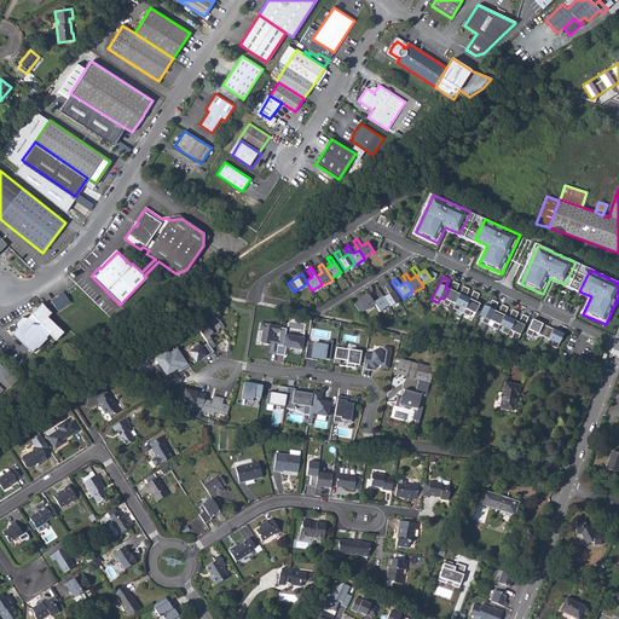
[(450,302),(455,304),(460,294),(455,293),(458,284),(452,282),(449,289),(444,299),(443,304),(449,307),(450,302)]
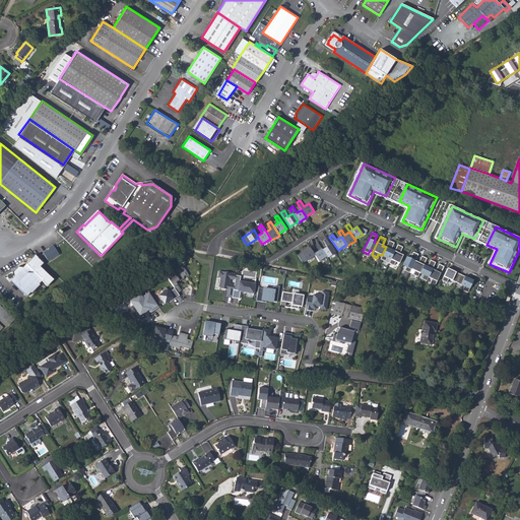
[(327,246),(322,250),(326,257),(327,258),(335,252),(326,239),(324,241),(327,246)]
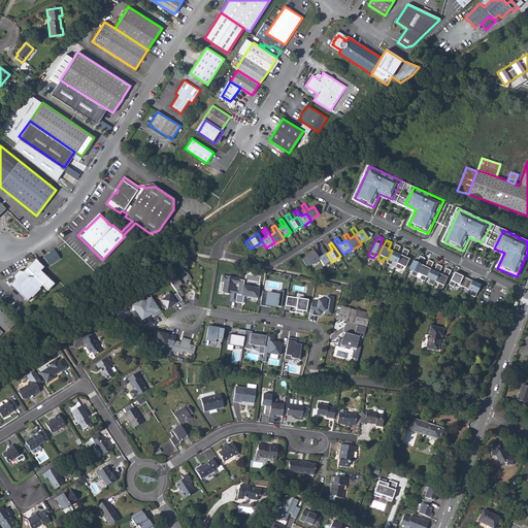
[(393,262),(396,263),(400,255),(397,254),(400,246),(395,244),(392,251),(388,259),(386,263),(391,266),(393,262)]
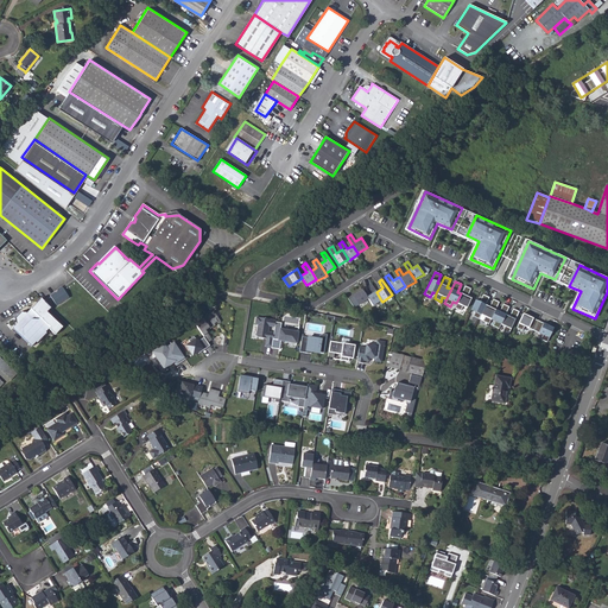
[(373,292),(367,297),(368,298),(373,306),(381,301),(377,292),(372,284),(368,285),(373,292)]
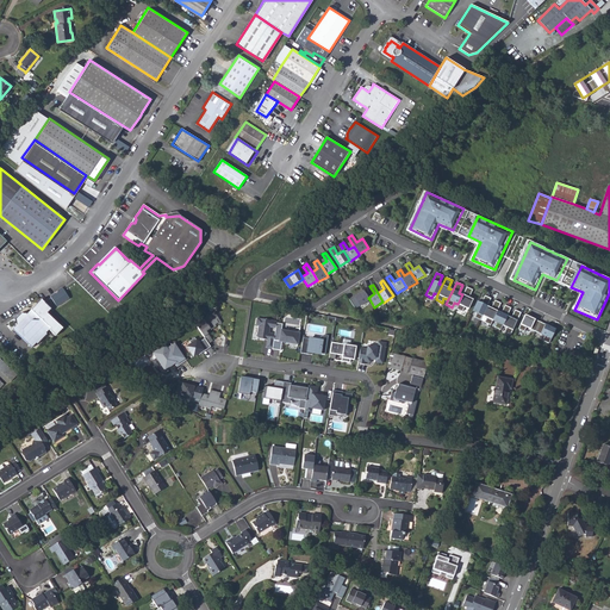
[(55,293),(50,297),(57,306),(69,299),(62,287),(57,290),(57,293),(56,294),(55,293)]
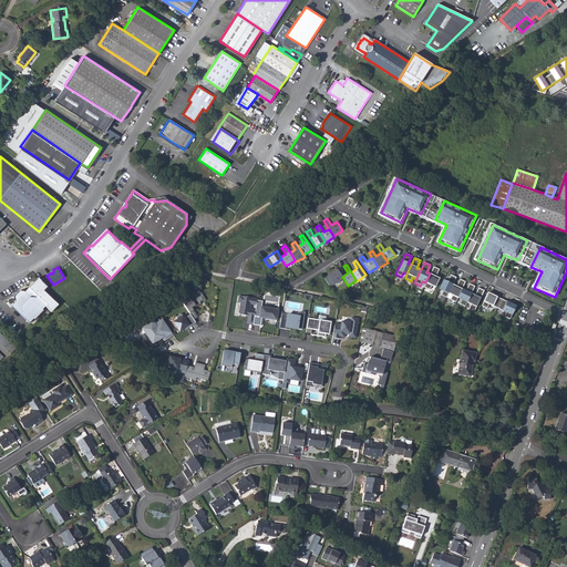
[(439,269),(433,267),(430,274),(425,282),(423,287),(429,290),(431,286),(435,287),(440,278),(435,277),(439,269)]
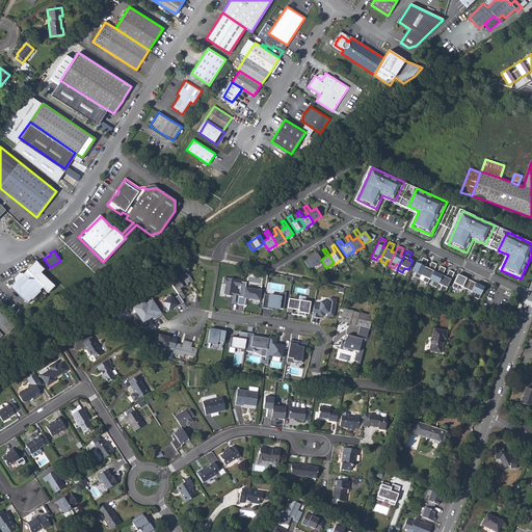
[(317,253),(304,261),(310,269),(322,261),(321,260),(317,253)]
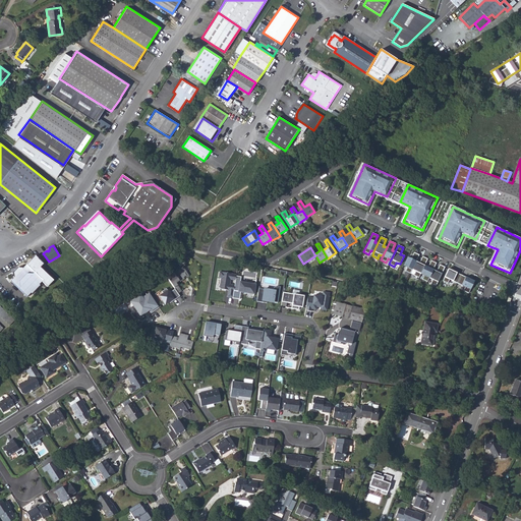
[(405,271),(410,274),(412,270),(415,262),(419,255),(413,252),(410,259),(407,257),(403,266),(407,268),(405,271)]
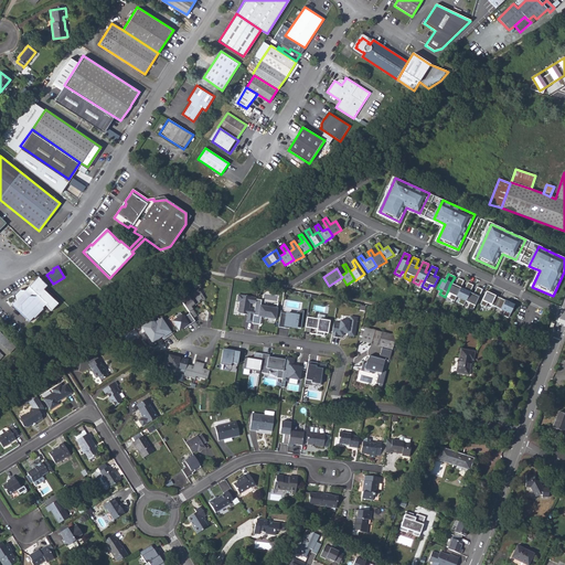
[(46,304),(44,305),(51,311),(59,305),(43,289),(48,286),(38,278),(28,286),(46,304)]
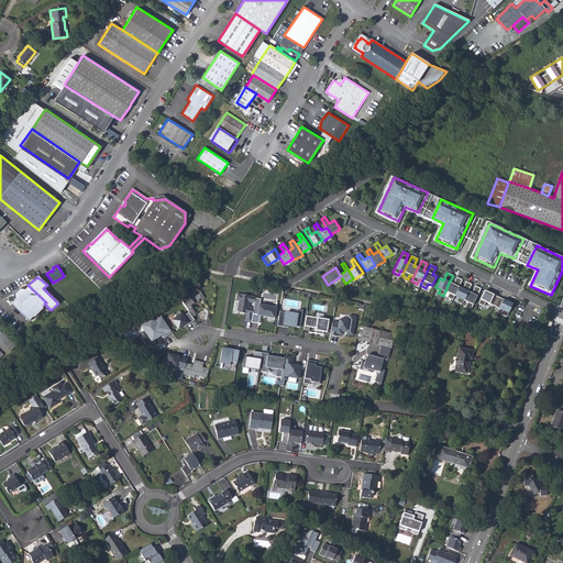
[(449,283),(445,291),(449,294),(446,297),(452,300),(454,296),(459,287),(462,280),(456,277),(453,285),(449,283)]
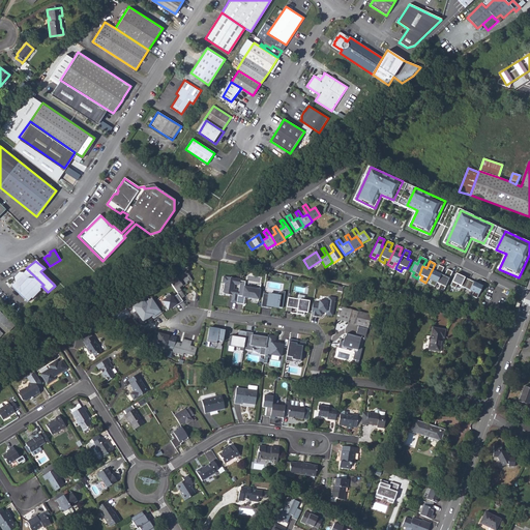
[(432,270),(428,278),(431,281),(430,284),(435,287),(437,283),(440,274),(443,267),(438,265),(435,272),(432,270)]
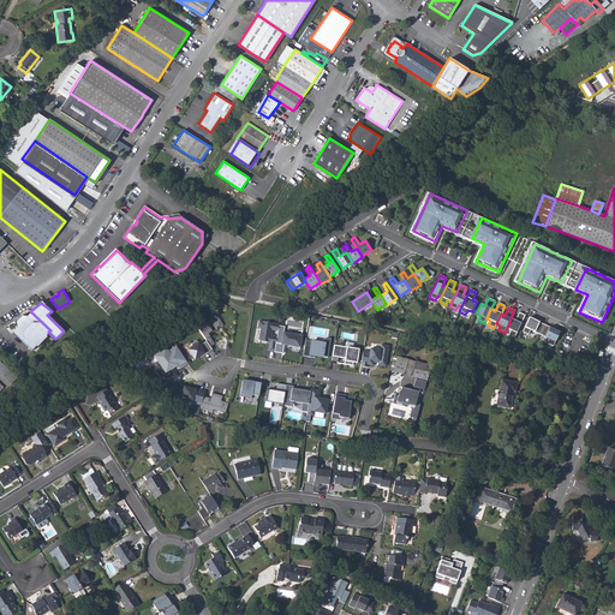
[(12,332),(31,350),(36,345),(37,346),(47,336),(46,335),(48,332),(51,330),(30,311),(27,316),(25,315),(16,326),(17,327),(12,332)]
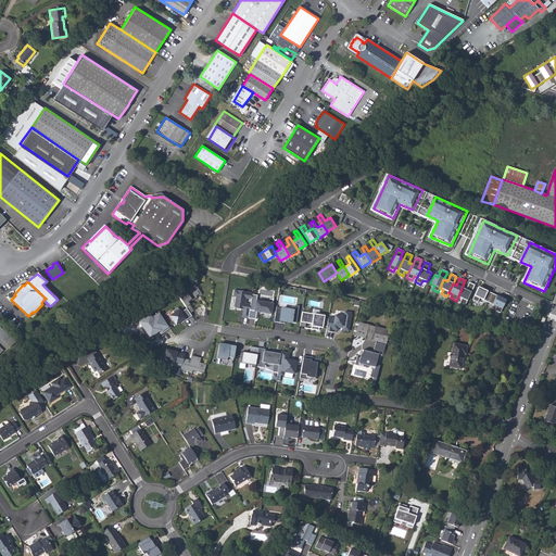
[(466,290),(462,288),(458,297),(462,299),(459,302),(465,305),(475,285),(469,282),(466,290)]
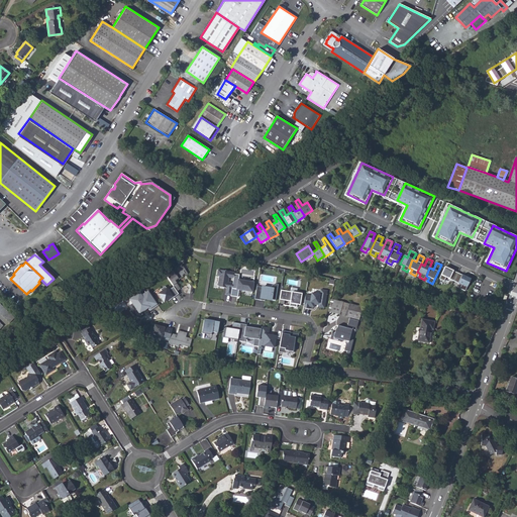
[(181,265),(166,276),(174,287),(177,291),(180,289),(175,281),(178,278),(179,279),(183,276),(182,275),(184,273),(186,275),(187,273),(181,265)]
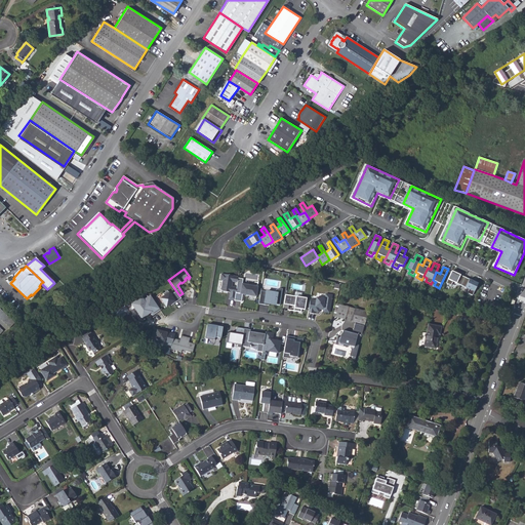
[(460,285),(465,277),(451,271),(446,283),(451,285),(452,282),(460,285)]
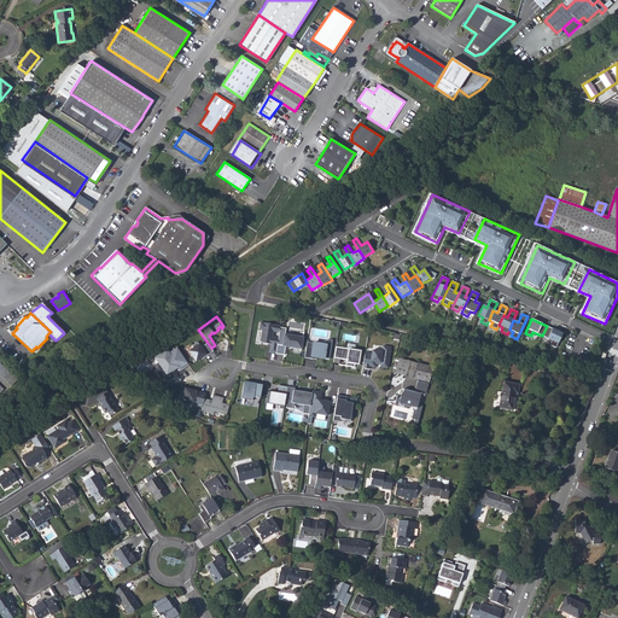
[(277,353),(280,328),(280,325),(261,322),(260,330),(262,331),(261,342),(270,344),(269,353),(277,353)]
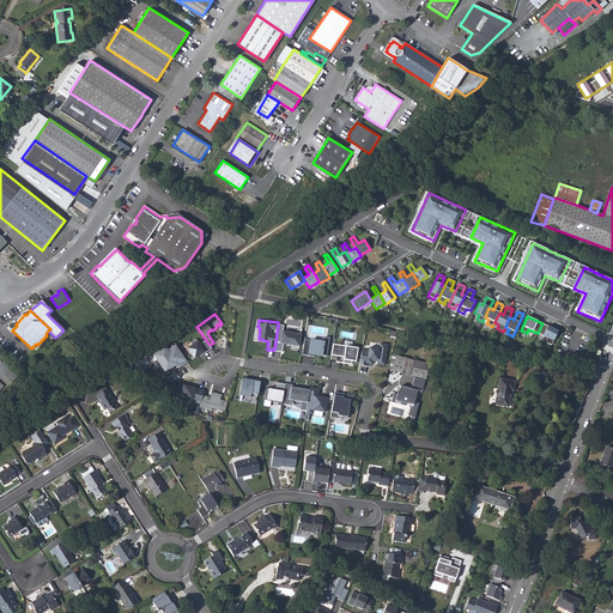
[(558,331),(542,323),(538,333),(547,338),(545,343),(551,345),(558,331)]
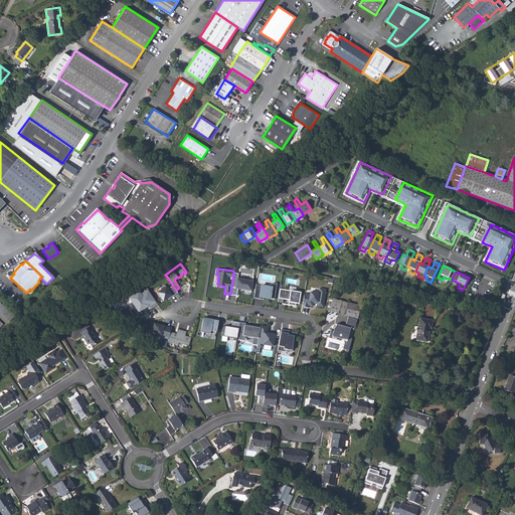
[(238,275),(233,274),(230,294),(229,295),(236,296),(237,289),(250,291),(252,282),(237,280),(238,275)]
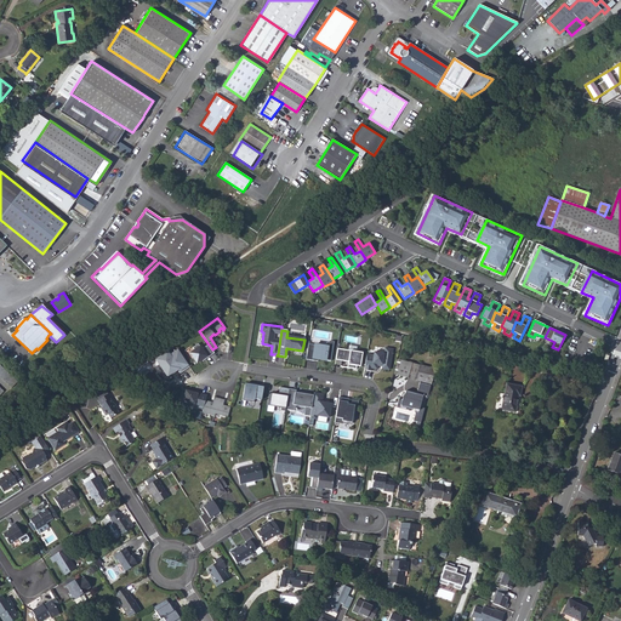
[(314,348),(308,347),(306,360),(313,362),(314,359),(318,360),(331,363),(334,343),(331,342),(326,343),(325,348),(315,346),(314,346),(314,348)]
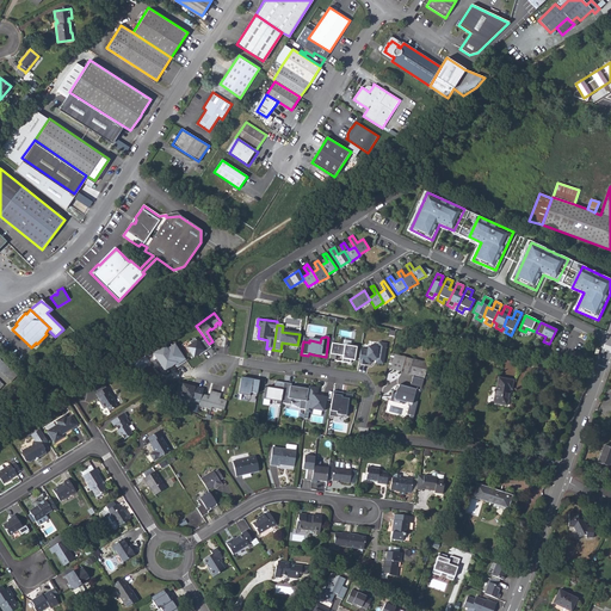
[(209,344),(205,339),(198,343),(195,338),(190,341),(191,344),(186,347),(190,352),(189,353),(192,358),(198,353),(199,355),(211,347),(209,344)]
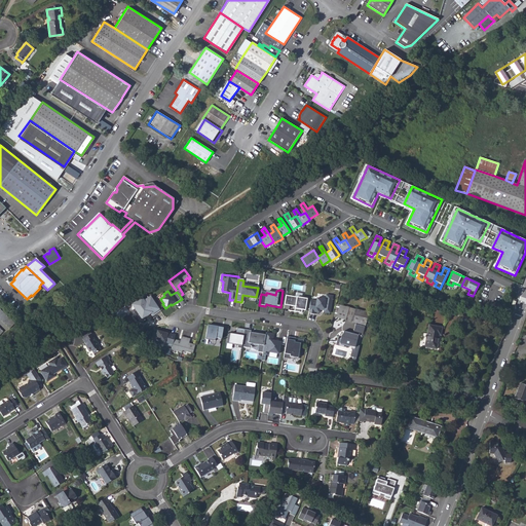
[(295,296),(286,294),(285,303),(290,304),(290,305),(295,306),(294,311),(301,312),(302,309),(302,308),(305,309),(307,298),(300,296),(300,297),(295,297),(295,296)]
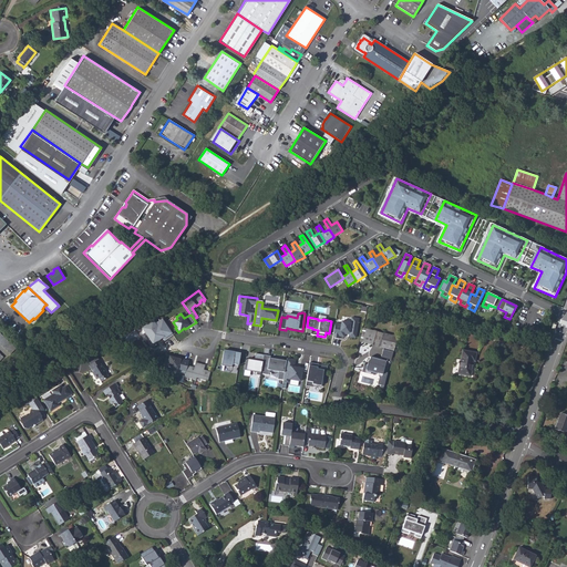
[(341,326),(334,325),(332,338),(339,339),(339,337),(344,338),(344,333),(349,333),(349,337),(356,338),(359,319),(351,318),(350,323),(341,322),(341,326)]
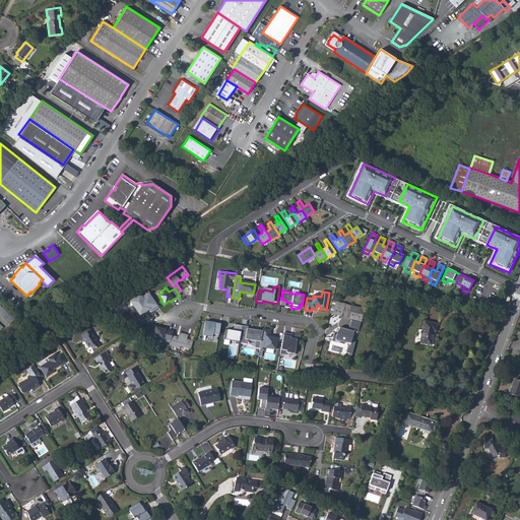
[(140,295),(131,301),(137,311),(135,312),(138,317),(144,313),(144,312),(143,312),(145,310),(146,311),(148,309),(150,312),(158,307),(151,297),(144,302),(140,295)]
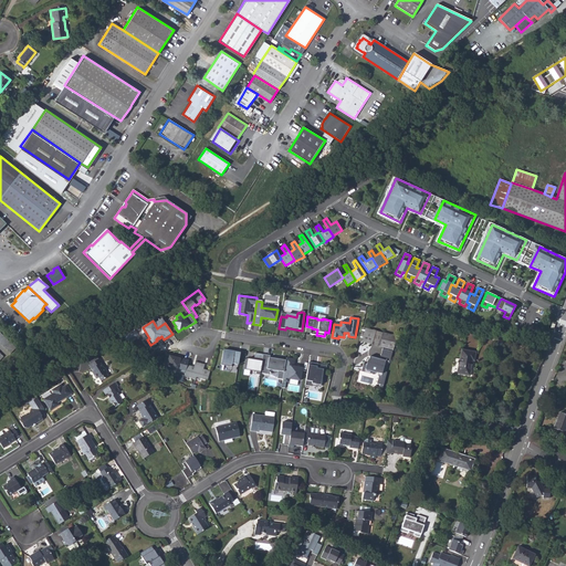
[(359,341),(392,349),(397,336),(365,328),(363,328),(359,341)]
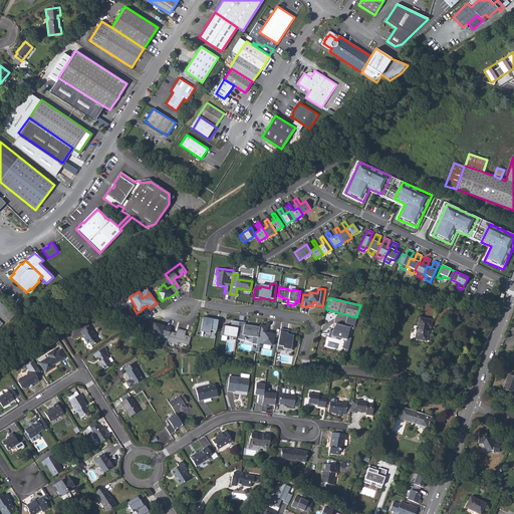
[(357,318),(347,315),(344,325),(335,323),(332,330),(330,330),(328,336),(345,341),(343,347),(348,348),(351,337),(348,337),(350,329),(354,330),(357,318)]
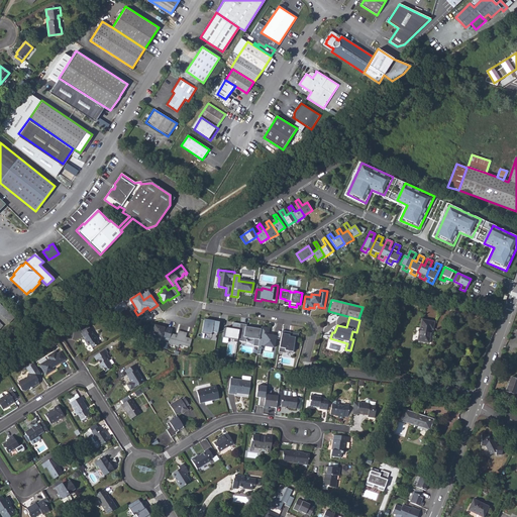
[(206,319),(204,319),(202,332),(211,334),(212,331),(217,332),(220,320),(214,319),(213,321),(210,320),(210,319),(206,318),(206,319)]
